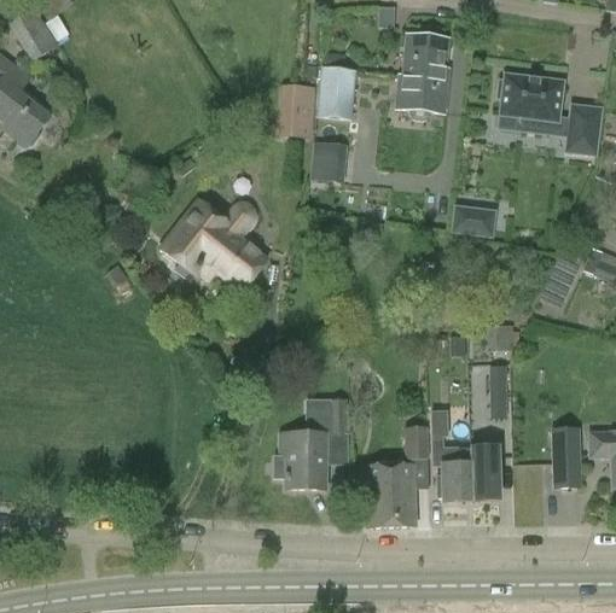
[(40,0),(36,3),(48,18),(73,1),(71,0),(40,0)]
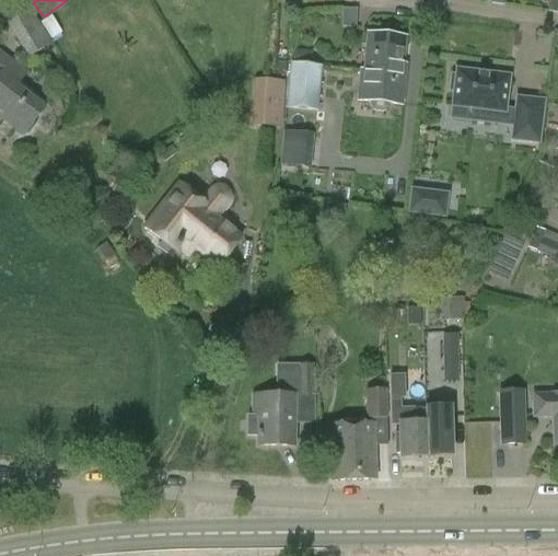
[(30,56),(54,42),(33,7),(9,20),(30,56)]
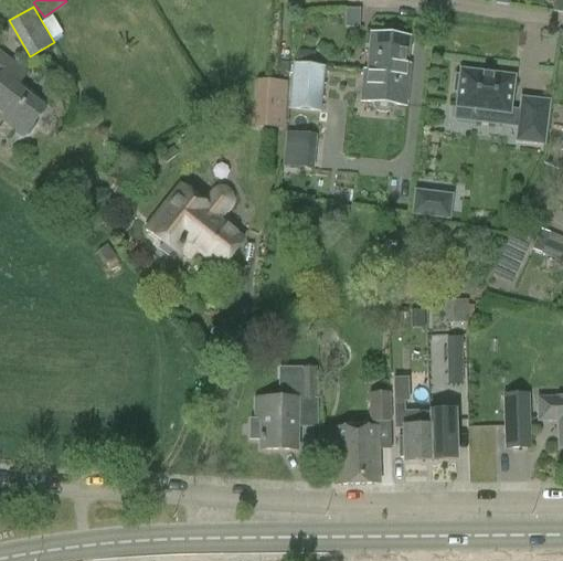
[(372,31),(369,66),(368,67),(391,70),(392,61),(409,62),(409,61),(411,35),(372,31)]
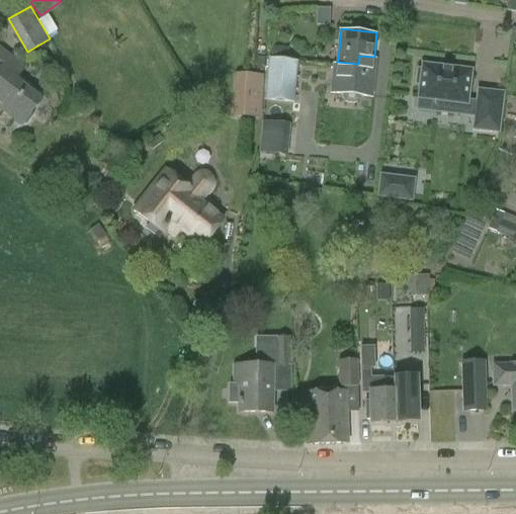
[(0,103),(22,122),(41,98),(17,79),(28,65),(0,43),(0,103)]
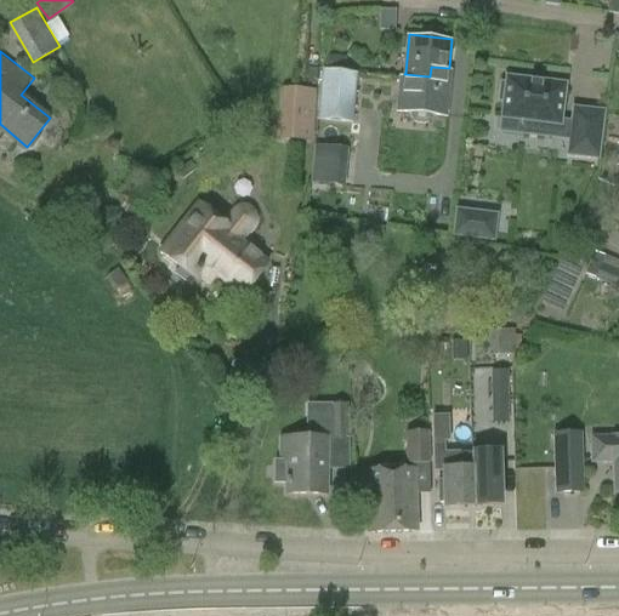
[(325,51),(319,117),(353,120),(359,70),(346,68),(347,53),(325,51)]
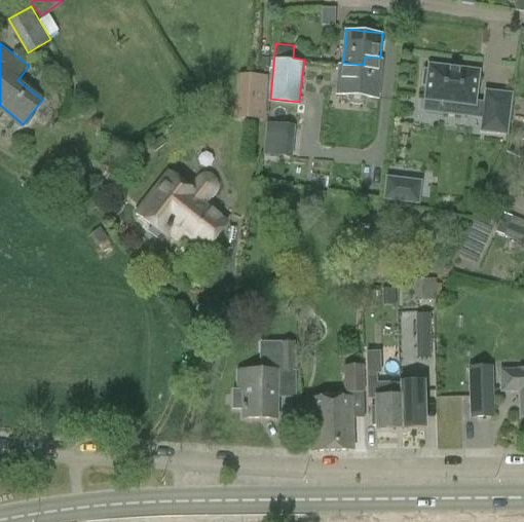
[(342,63),(343,62),(339,62),(337,92),(349,94),(349,96),(352,101),(363,102),(367,98),(367,96),(380,97),(383,57),(380,57),(380,58),(365,57),(364,65),(342,63)]
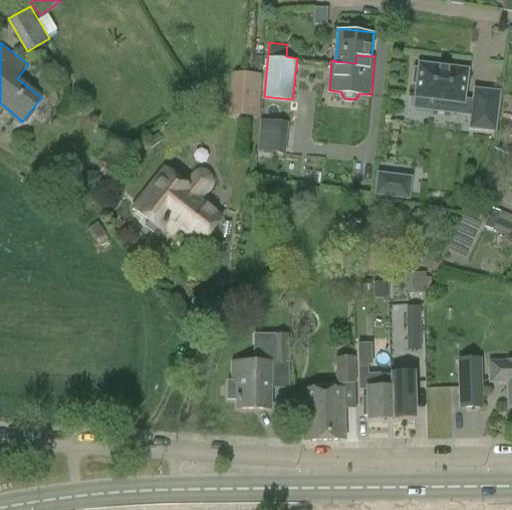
[(466,66),(466,67),(423,62),(423,61),(420,61),(420,63),(420,66),(416,65),(414,77),(414,80),(418,80),(417,92),(416,92),(416,94),(418,94),(419,94),(434,96),(432,107),(463,110),(467,77),(468,69),(469,67),(466,66)]
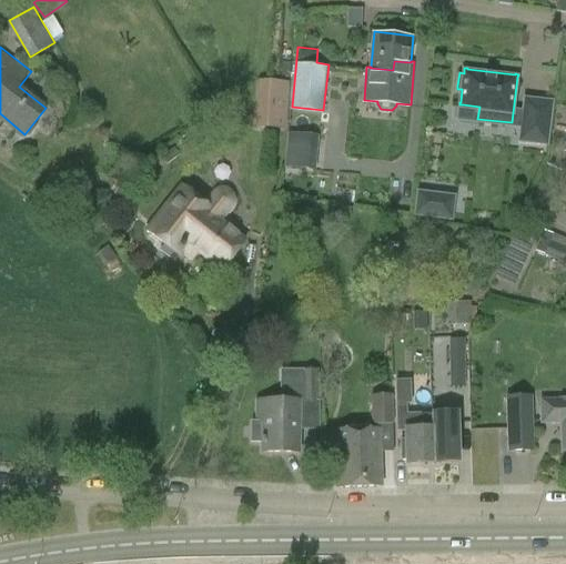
[(291,124),(291,77),(261,77),(260,124),(291,124)]
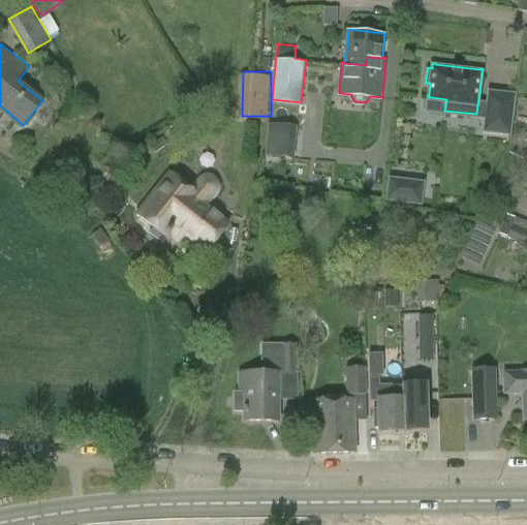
[(509,131),(512,117),(487,114),(486,120),(485,128),(509,131)]
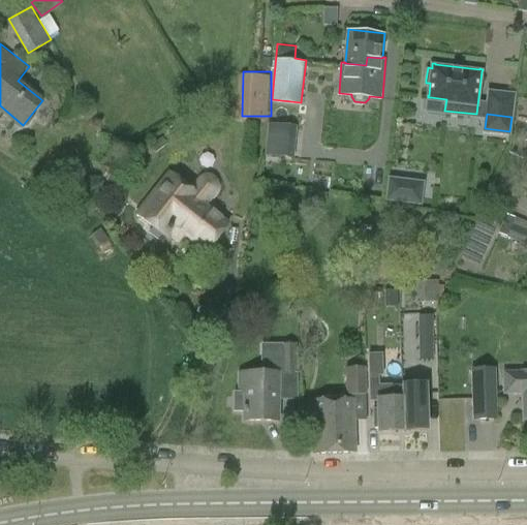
[(300,155),(301,121),(270,121),(269,154),(300,155)]
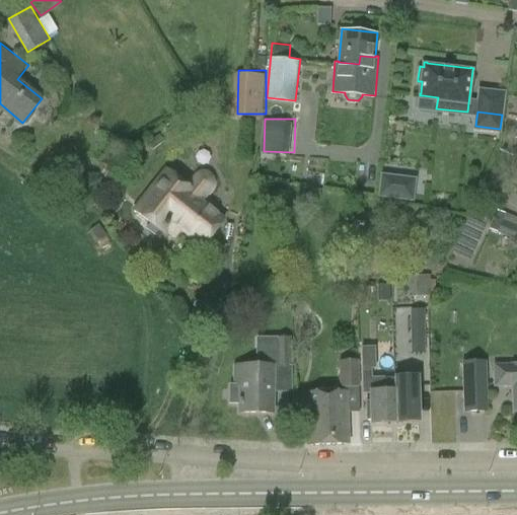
[(197,167),(193,171),(185,181),(168,168),(137,209),(166,231),(167,229),(175,235),(181,227),(203,244),(224,217),(202,200),(212,186),(214,181),(215,176),(213,172),(210,168),(206,166),(201,166),(197,167)]
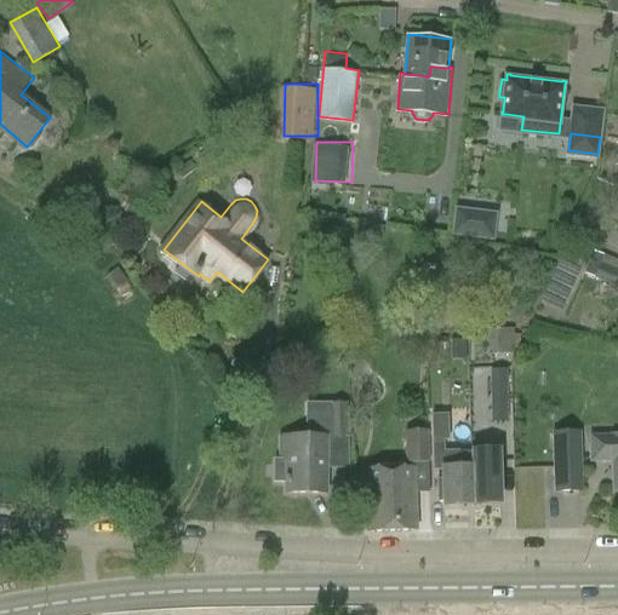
[(458,233),(502,237),(505,206),(462,201),(458,233)]
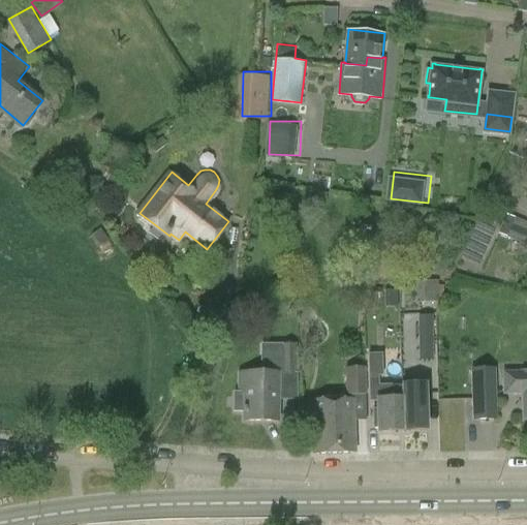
[(492,228),(525,242),(526,239),(526,219),(508,212),(504,221),(497,218),(492,228)]
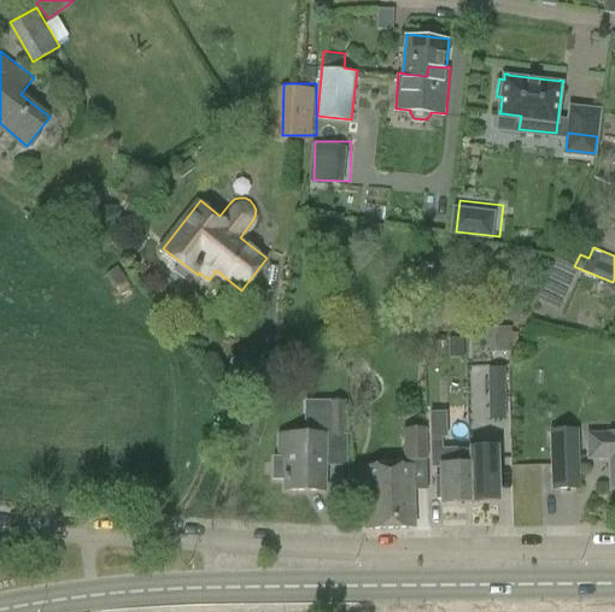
[(490,325),(491,349),(514,348),(513,324),(490,325)]
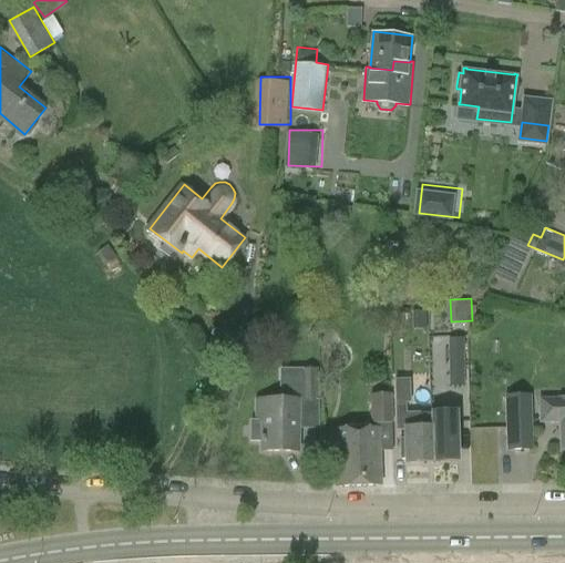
[(450,335),(451,366),(466,366),(465,335),(450,335)]
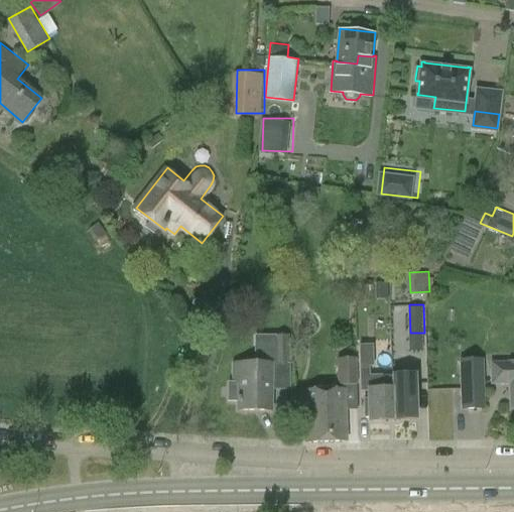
[(274,333),(275,364),(291,363),(290,333),(274,333)]
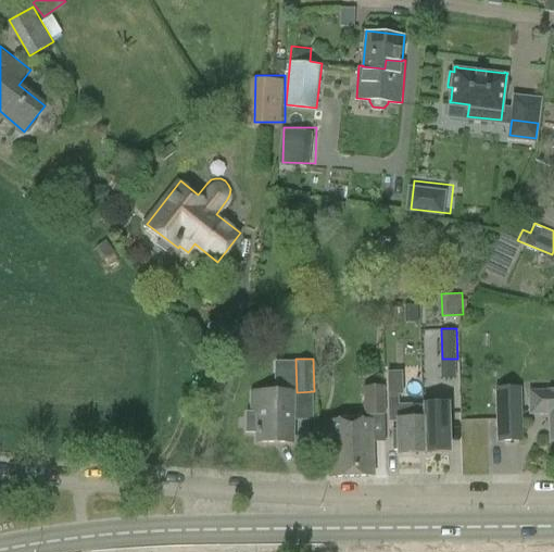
[(402,369),(389,369),(390,418),(398,417),(398,428),(392,428),(393,449),(399,449),(399,451),(425,450),(423,402),(403,403),(402,369)]
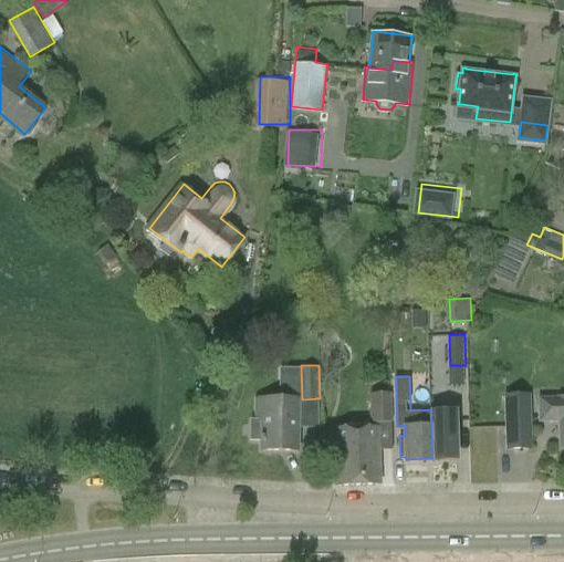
[(372,426),(334,427),(336,484),(382,481),(379,426),(376,426),(376,420),(390,419),(389,391),(371,392),(372,426)]
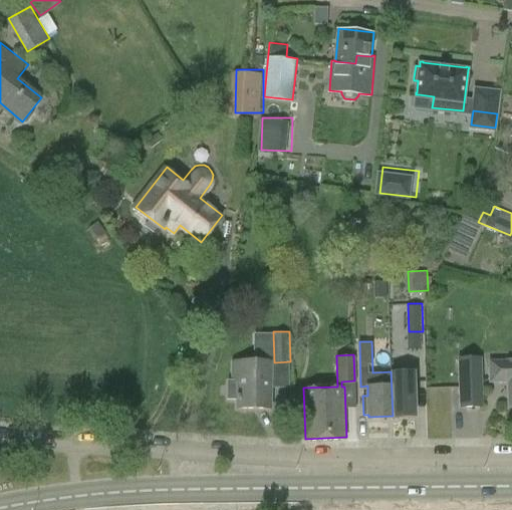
[(458,355),(460,407),(484,406),(482,354),(458,355)]
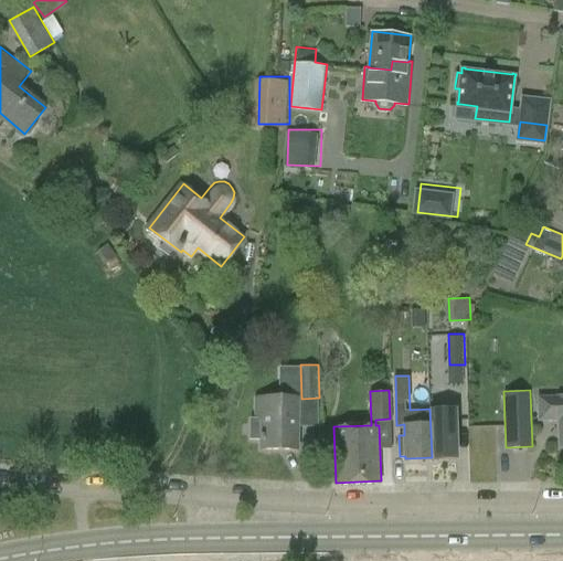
[(562,393),(560,394),(539,395),(539,420),(561,419),(562,445),(562,393)]
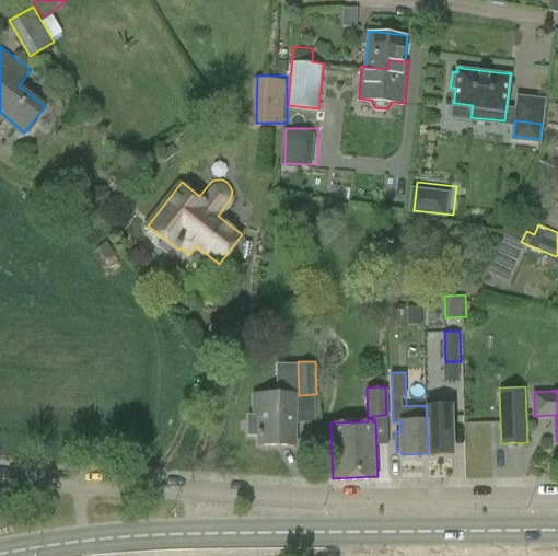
[(295,443),(297,394),(255,393),(255,414),(260,414),(259,442),(295,443)]
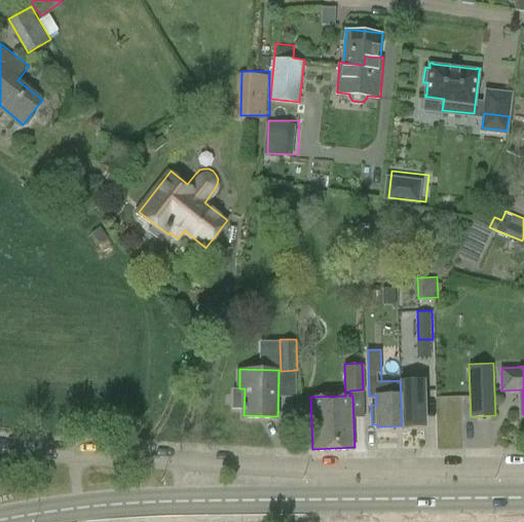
[(401,380),(400,380),(402,425),(425,424),(424,378),(401,379),(401,380)]
